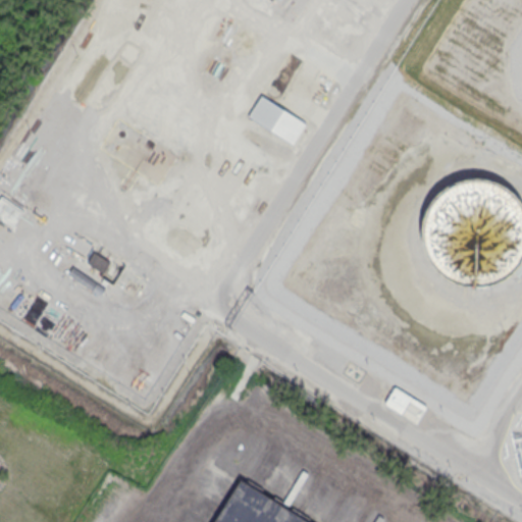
[(248,117),(294,146),(307,123),(260,96),(248,117)]
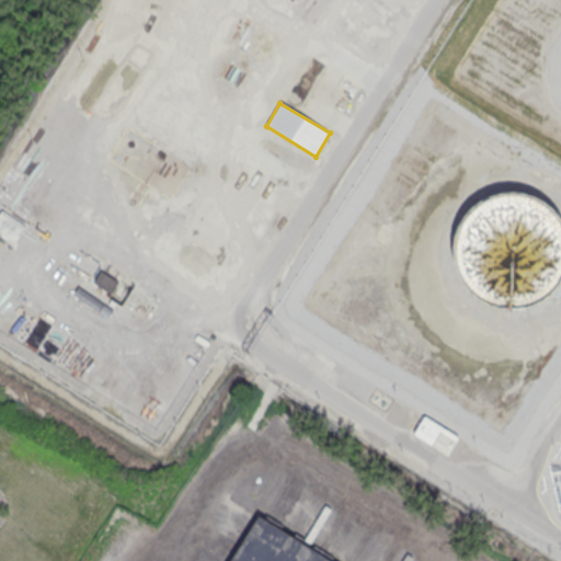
[(550,288),(560,271),(560,232),(550,216),(533,205),(514,202),(494,205),(478,217),(467,233),(464,252),(467,272),(479,288),(495,299),(514,302),(534,299),(550,288)]
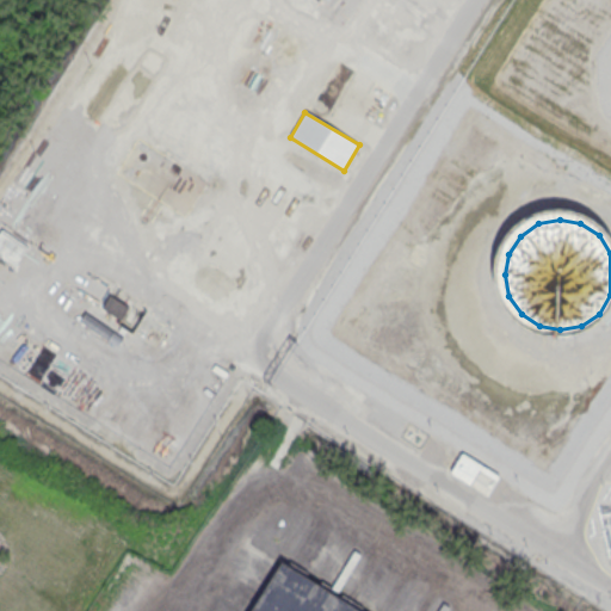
[(102,310),(122,321),(129,307),(109,296),(102,310)]
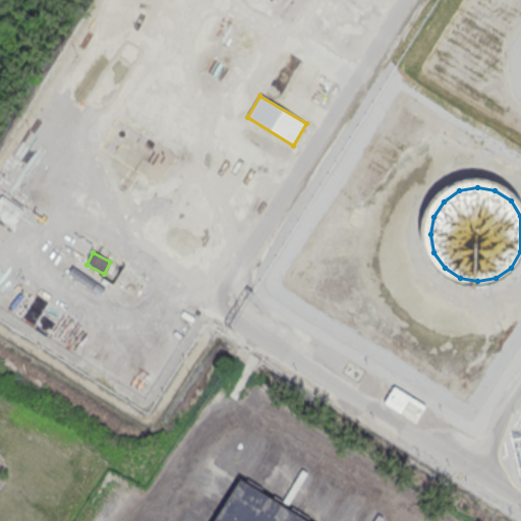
[(383,404),(416,425),(427,408),(394,386),(383,404)]
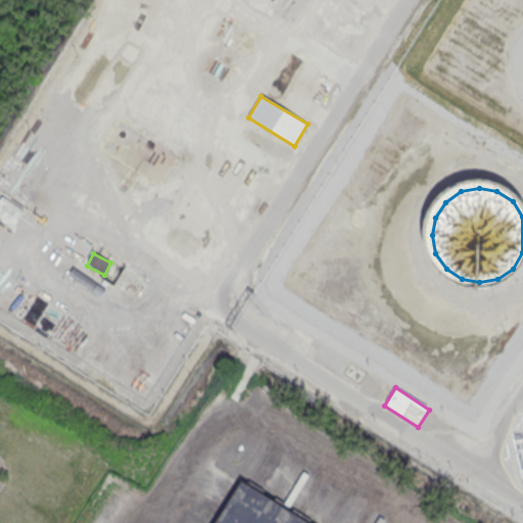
[(215,522),(240,482),(305,522),(215,522)]
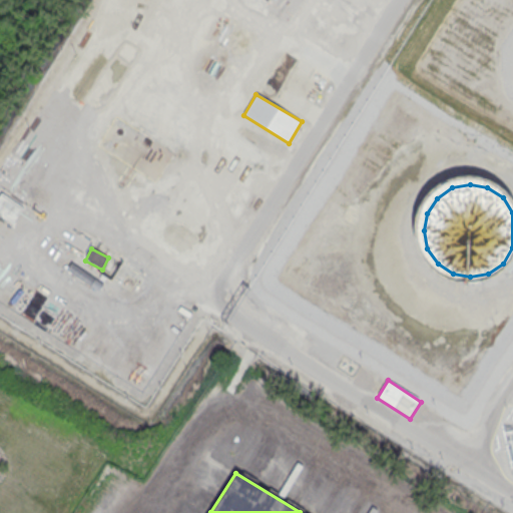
All buildings are outlined.
